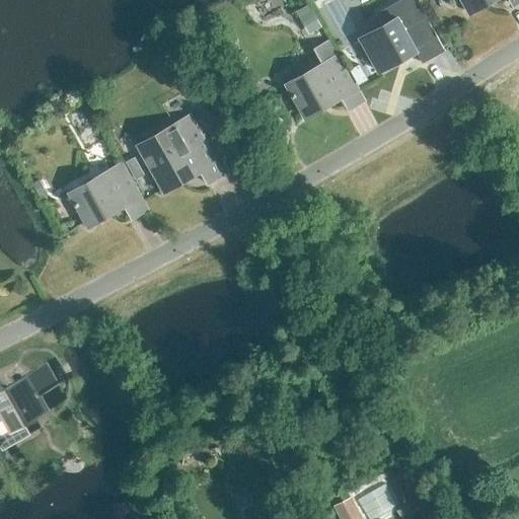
[(423,62),(445,50),(417,0),(398,0),(377,12),(384,23),(361,36),(380,71),(417,51),(423,62)]
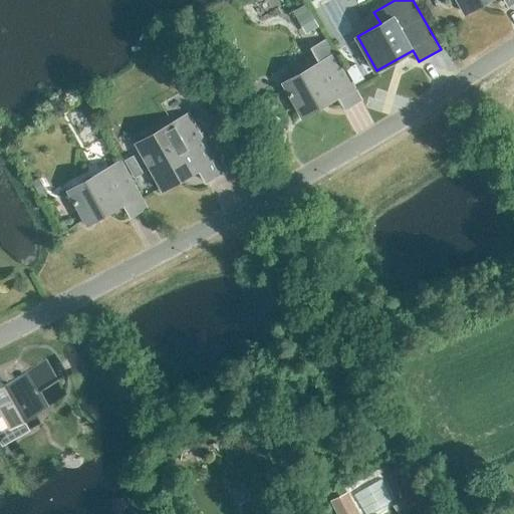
[(506,0),(509,4),(513,0),(459,0),(466,12),(467,12),(465,7),(476,0),(506,0)]
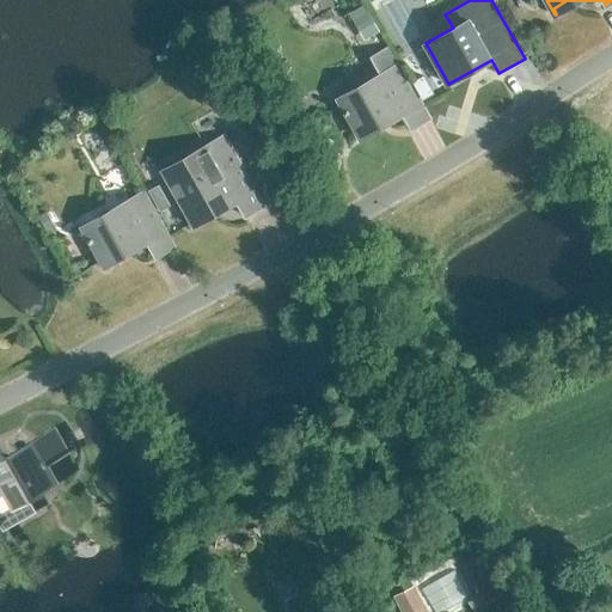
[(411,128),(429,118),(399,63),(398,65),(387,48),(369,57),(380,75),(338,98),(361,138),(362,138),(359,132),(401,109),(411,128)]
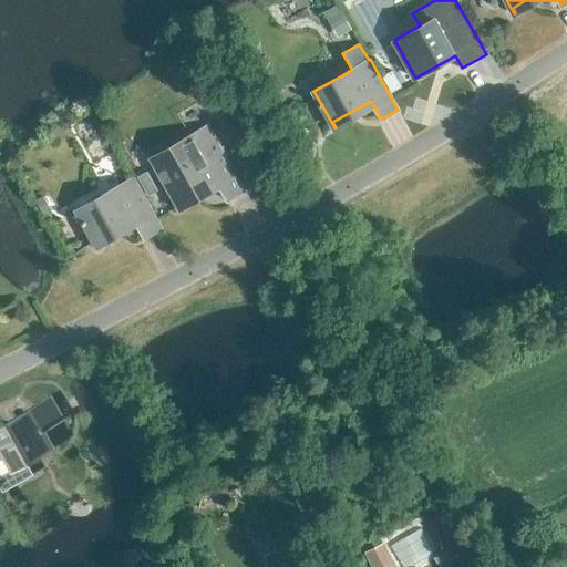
[(392,70),(383,75),(392,91),(401,85),(392,70)]
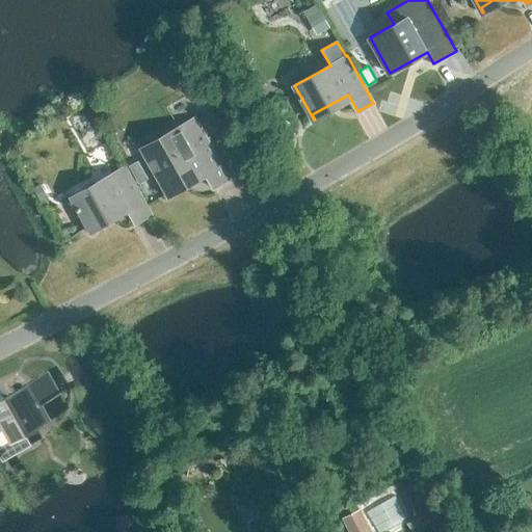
[(213,187),(230,179),(195,118),(142,148),(169,196),(170,195),(167,190),(204,170),(213,187)]
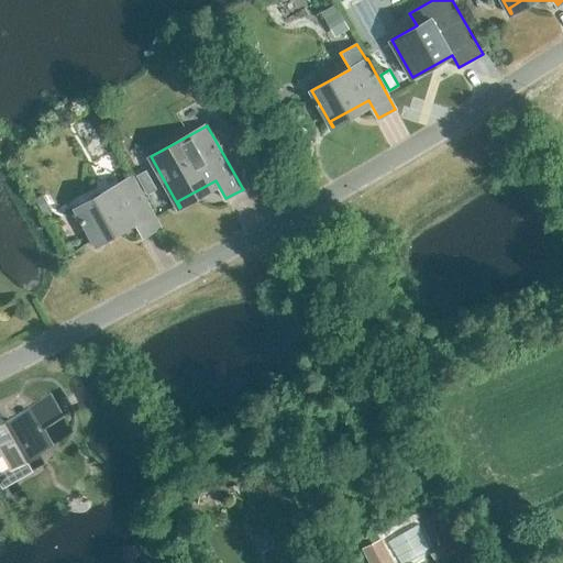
[(539,150),(532,139),(522,145),(528,156),(539,150)]
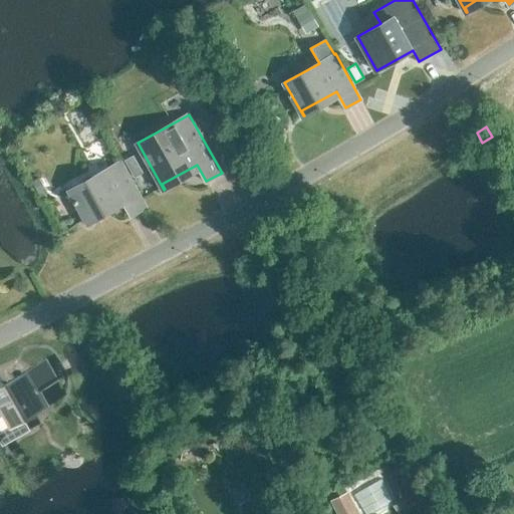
[(120,162),(69,190),(88,224),(89,223),(86,218),(121,199),(131,215),(146,207),(120,162)]
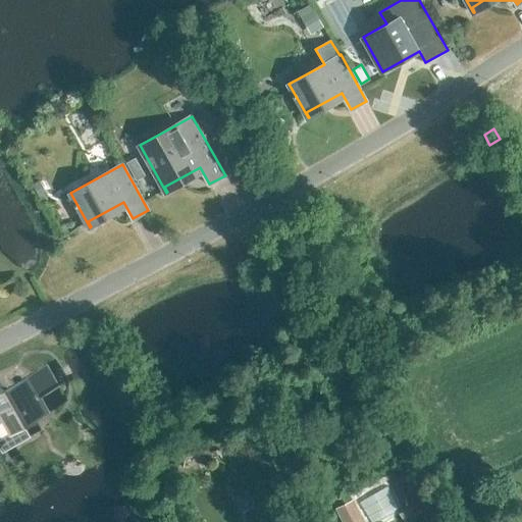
[(0,393),(0,450),(1,453),(30,437),(22,425),(46,412),(38,397),(56,385),(46,367),(0,393)]
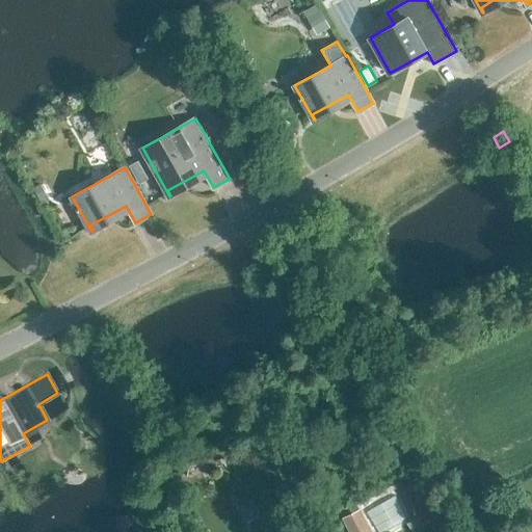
[(372,531),(360,509),(343,517),(350,531),(372,531)]
